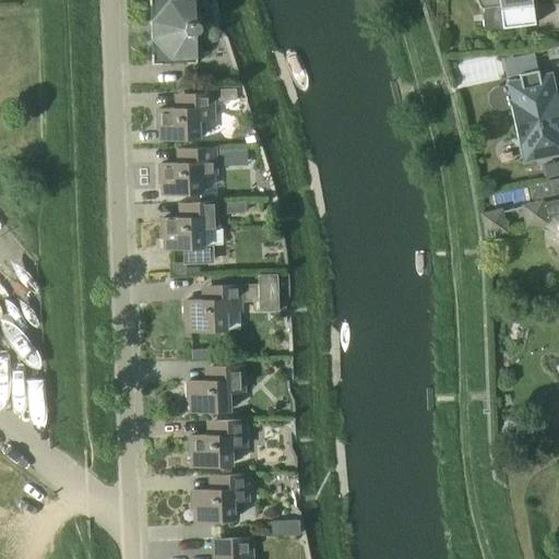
[(195,22),(194,0),(150,0),(153,64),(197,62),(195,34),(200,32),(202,27),(200,23),(195,22)]
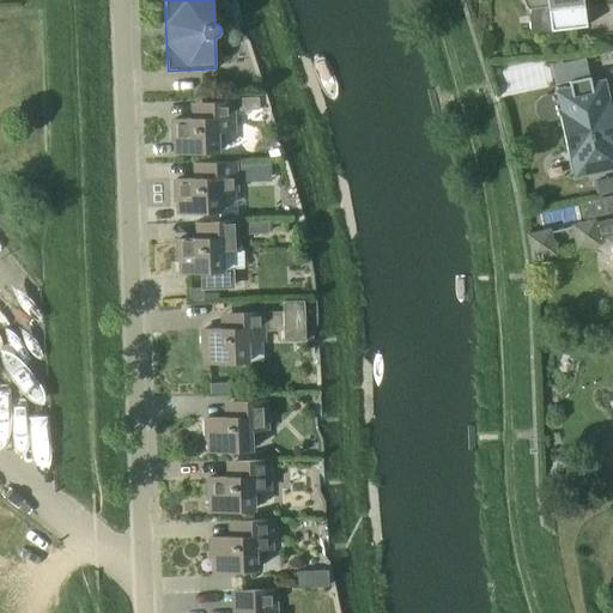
[(588,8),(587,0),(522,0),(523,1),(525,4),(526,7),(528,10),(532,8),(532,13),(529,13),(532,32),(587,26),(584,10),(588,8)]
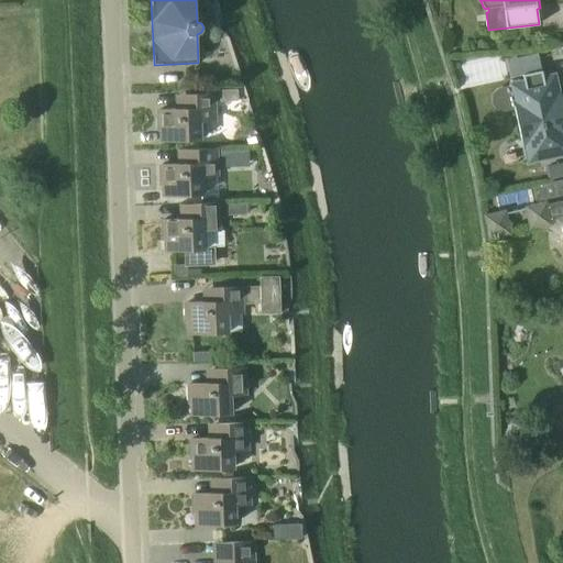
[(505,105),(514,102),(527,164),(562,155),(562,102),(556,72),(543,75),(542,70),(522,75),(525,83),(500,87),(497,88),(495,91),(494,95),(494,98),(495,101),(498,103),(501,105),(505,105)]
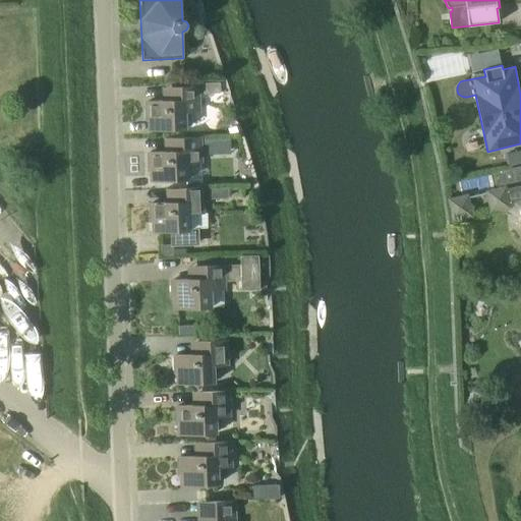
[(204,93),(220,93),(219,83),(204,83),(204,93)]
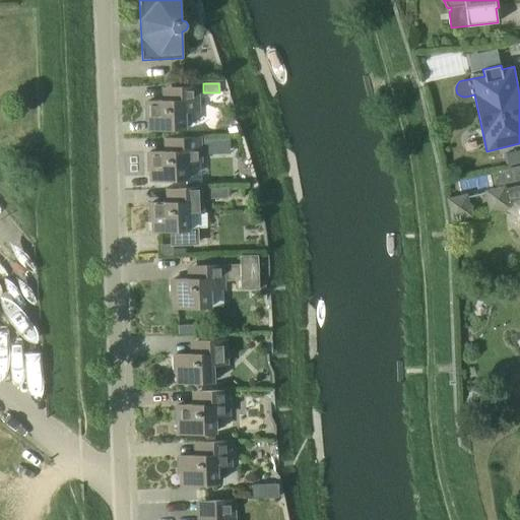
[(164,88),(164,101),(147,102),(148,120),(150,119),(150,130),(185,128),(184,112),(198,111),(197,86),(164,88)]
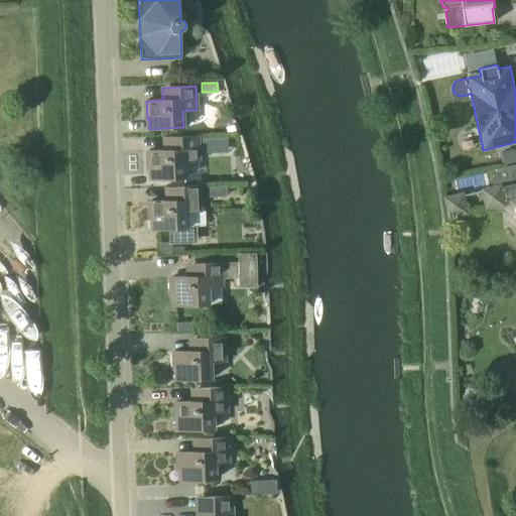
[(164,137),(164,150),(148,151),(149,169),(151,168),(151,179),(185,178),(184,161),(199,160),(198,136),(164,137)]
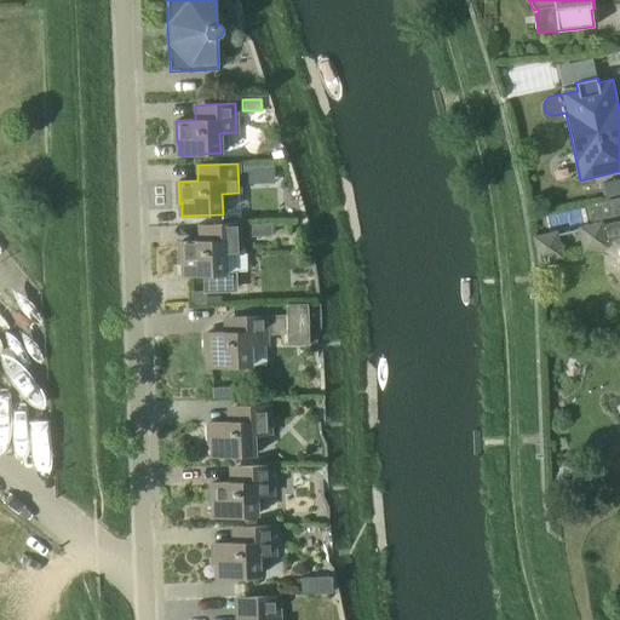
[(239,184),(251,183),(250,166),(239,166),(239,184)]
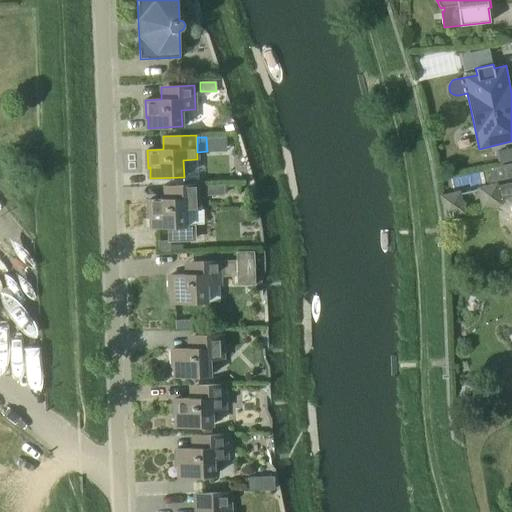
[(492,182),(511,177),(511,163),(489,169),(492,182)]
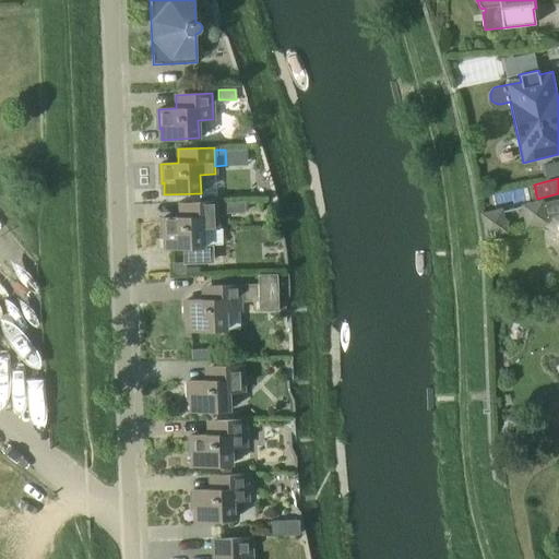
[(558,199),(521,206),(525,228),(548,224),(548,221),(556,218),(558,226),(558,227),(558,228),(558,233),(557,237),(558,241),(558,245),(558,199)]
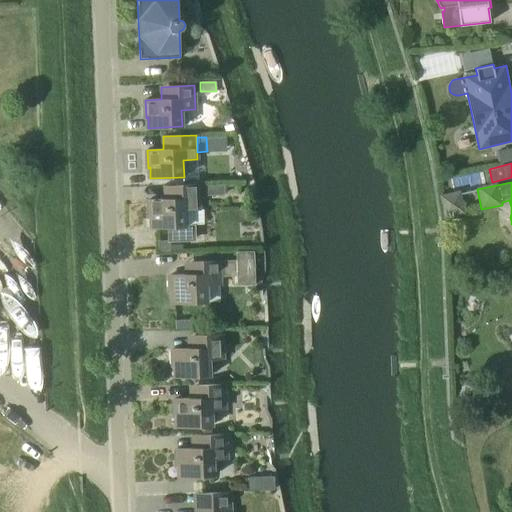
[(224,194),(224,184),(206,185),(206,190),(206,195),(224,194)]
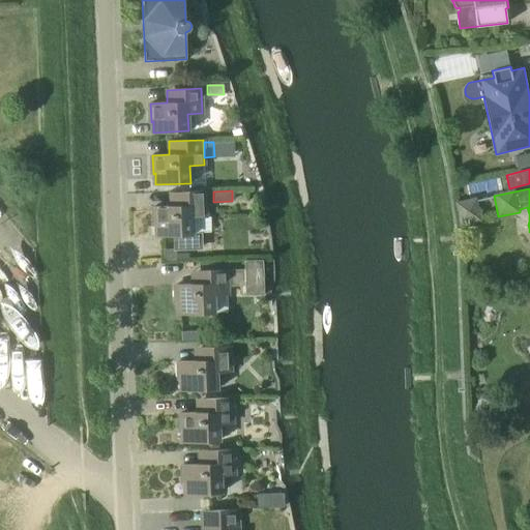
[(157,236),(175,235),(175,248),(202,247),(201,233),(193,233),(192,217),(206,216),(205,192),(170,193),(171,206),(154,207),(155,225),(157,225),(157,236)]
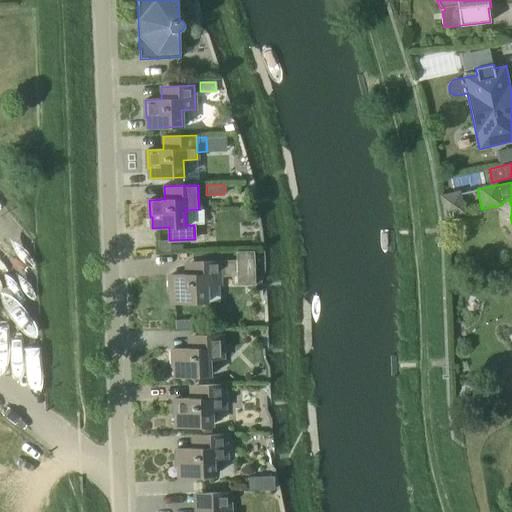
[(446,213),(463,210),(459,194),(443,197),(446,213)]
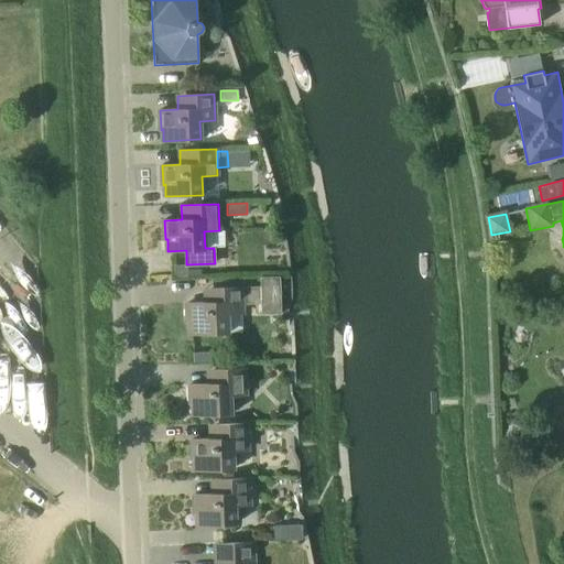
[(261,314),(281,313),(280,275),(260,277),(260,286),(256,286),(256,304),(261,304),(261,314)]
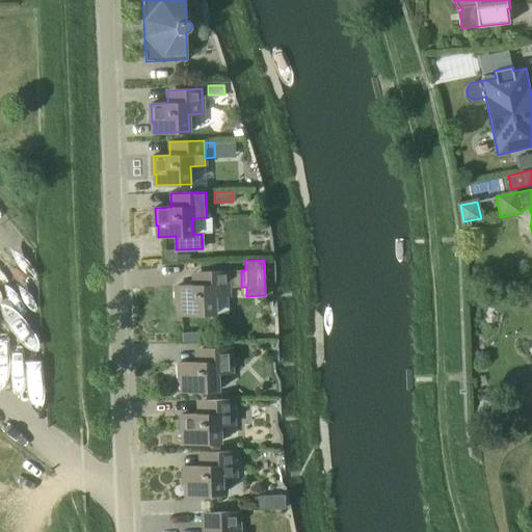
[(229,287),(229,270),(193,272),(193,285),(177,286),(178,304),(180,304),(180,315),(215,314),(214,296),(229,296),(229,287)]
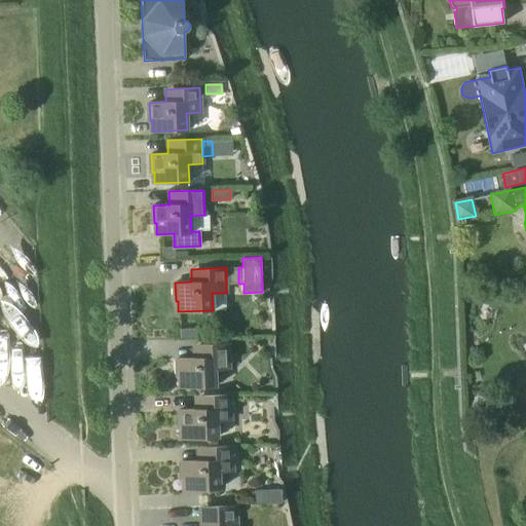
[(193,345),(194,358),(178,359),(178,377),(181,377),(181,387),(216,386),(215,369),(229,369),(228,343),(193,345)]
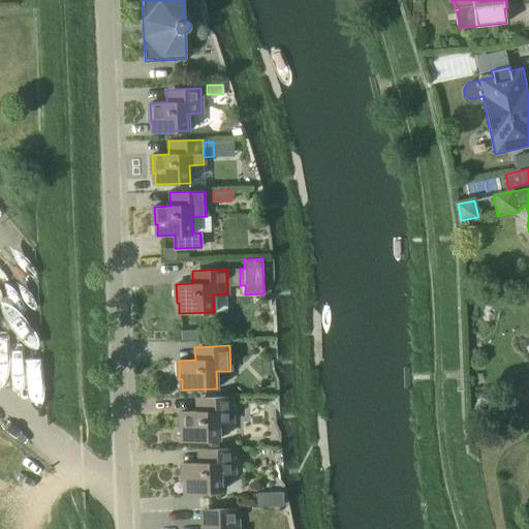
[(196,399),(197,411),(181,412),(181,431),(183,430),(184,441),(219,439),(218,423),(232,422),(231,397),(196,399)]
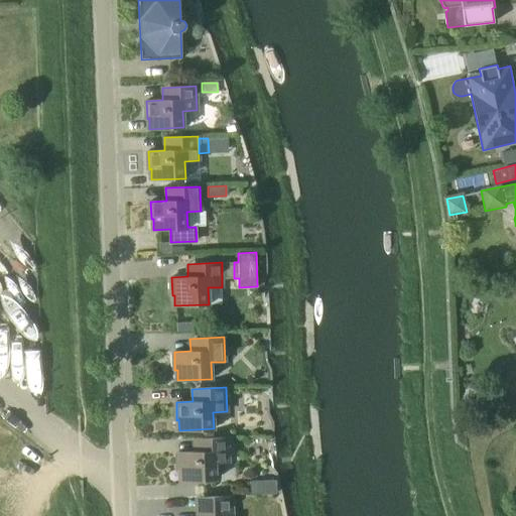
[(194,439),(195,452),(178,453),(178,471),(180,471),(181,481),(216,479),(215,463),(229,463),(228,437),(194,439)]
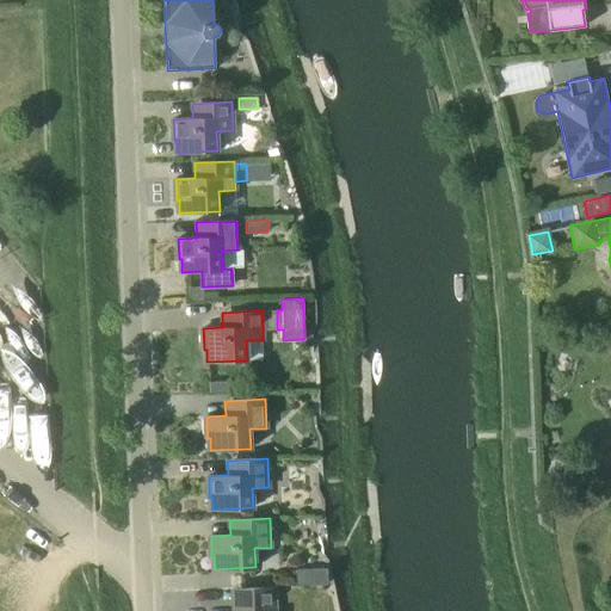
[(296,569),(296,584),(310,584),(310,569),(296,569)]
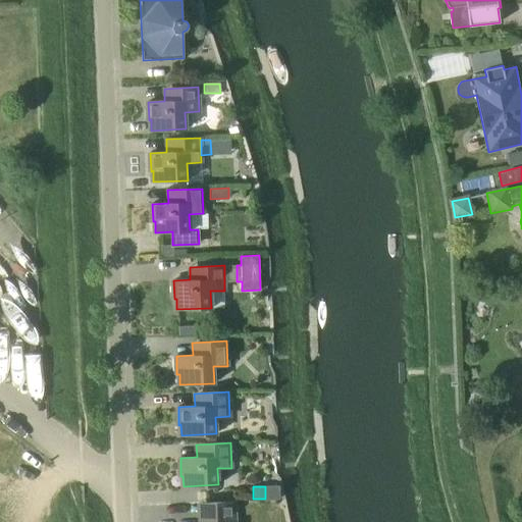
[(235,521),(235,502),(198,504),(198,521),(235,521)]
